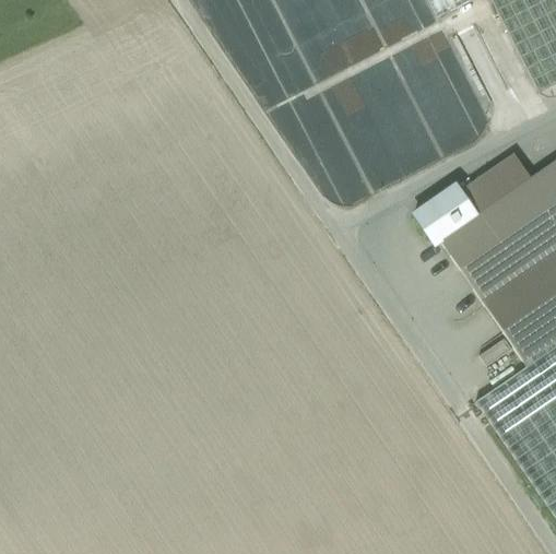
[(430,0),(439,15),(469,0),(430,0)]
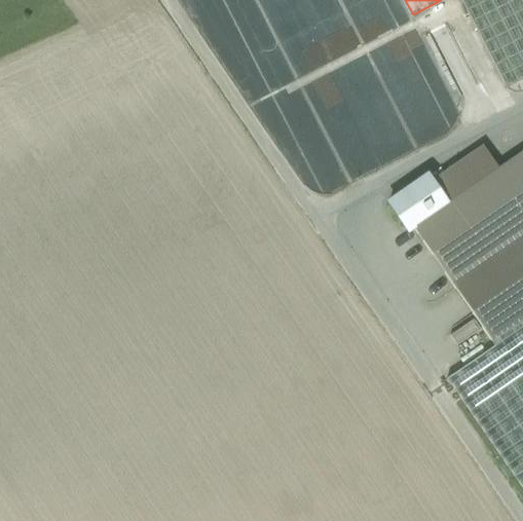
[(464,0),(508,84),(522,76),(522,0),(464,0)]
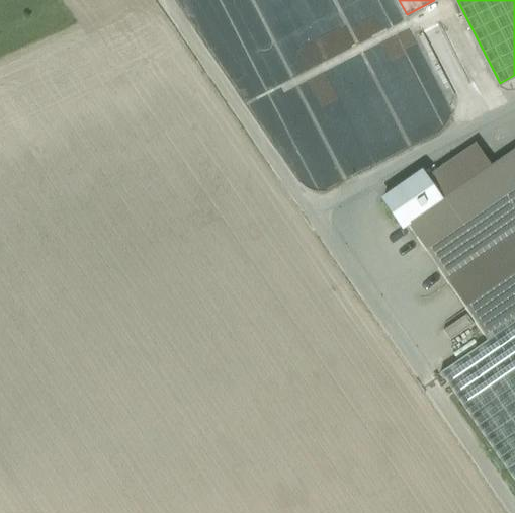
[(478,141),(428,175),(443,197),(493,163),(478,141)]
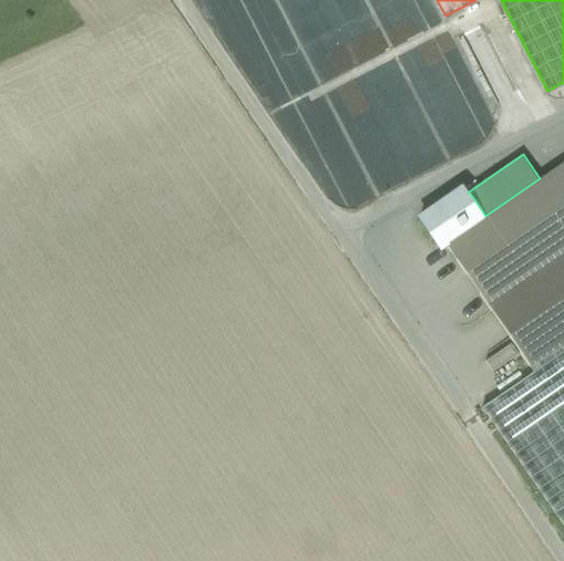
[(485,216),(448,241),(448,242),(490,302),(563,251),(563,162),(540,178),(485,216)]
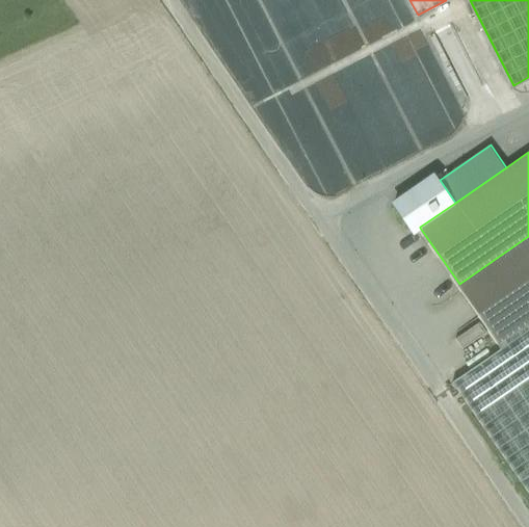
[(435,175),(396,202),(413,227),(419,228),(420,228),(420,227),(455,203),(440,180),(435,175)]
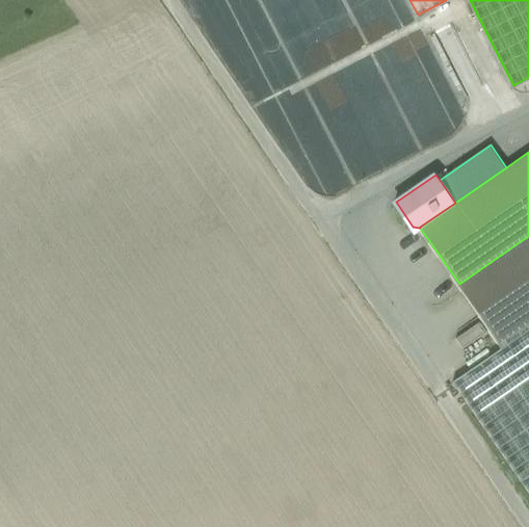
[(528,236),(459,284),(500,343),(528,323),(528,236)]
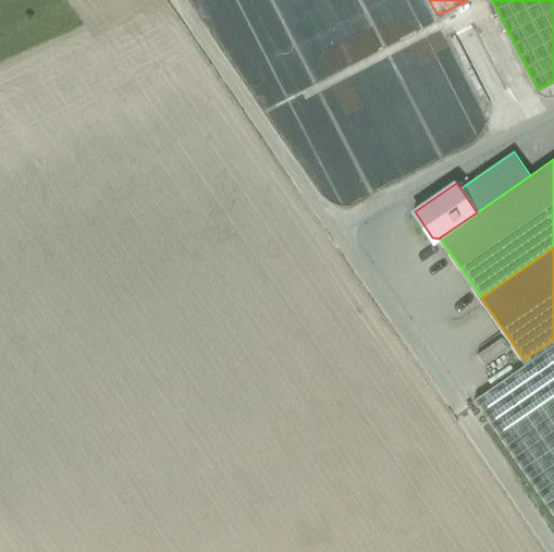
[(553,339),(524,359),(527,364),(476,399),(553,513),(553,339)]
